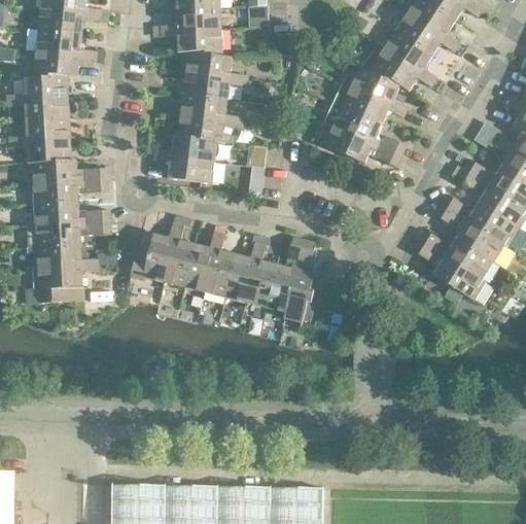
[(84,6),(85,0),(40,0),(40,8),(84,12),(84,6)]
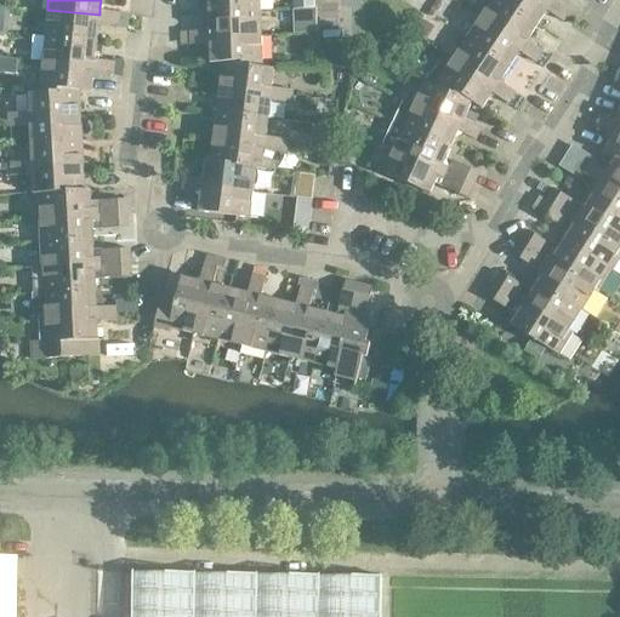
[(206,0),(208,10),(260,9),(259,0),(206,0)]
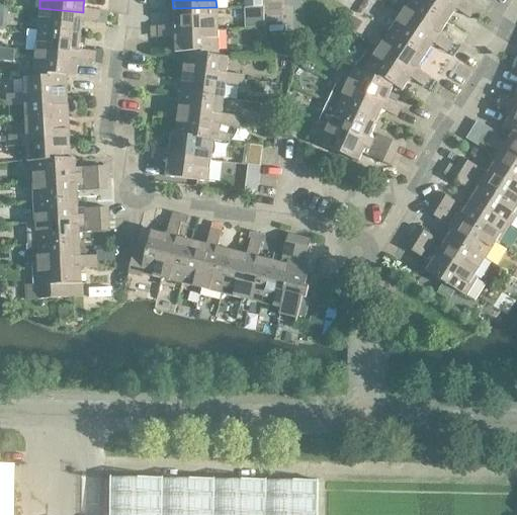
[(439,31),(447,19),(418,0),(407,0),(400,12),(436,36),(439,31)]
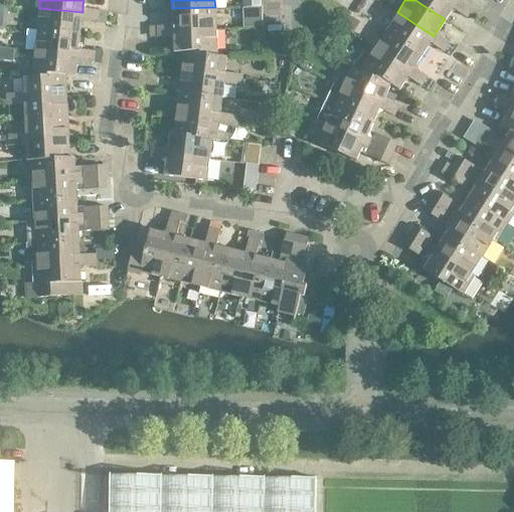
[(457,0),(456,2),(453,0),(415,0),(445,19),(453,7),(459,11),(466,1),(464,0),(457,0)]
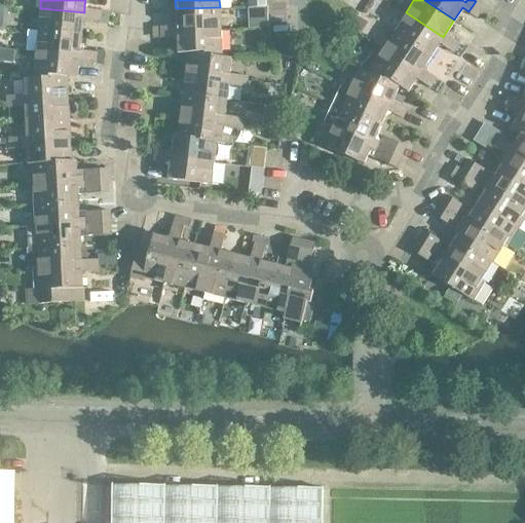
[(476,1),(469,11),(476,15),(482,6),(476,1)]
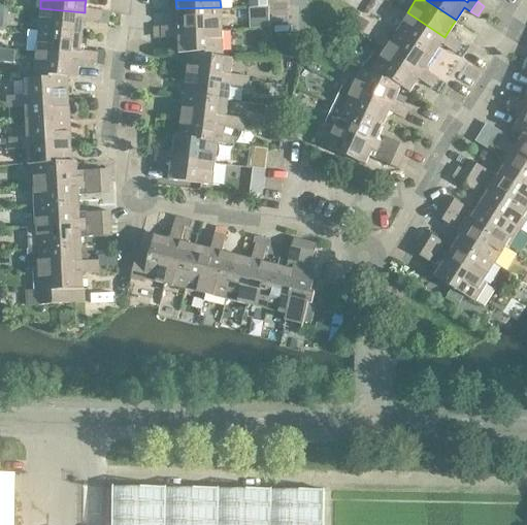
[(84,19),(92,19),(93,7),(85,6),(85,12),(40,8),(38,29),(81,33),(84,19)]
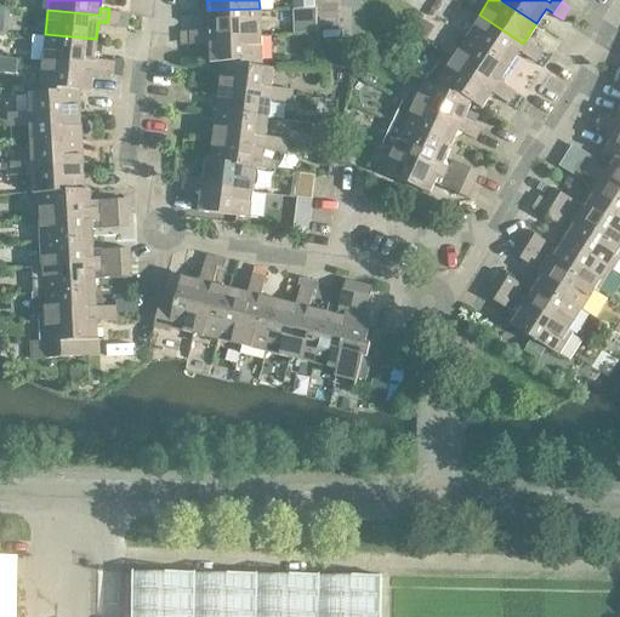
[(109,9),(108,22),(118,23),(119,10),(109,9)]
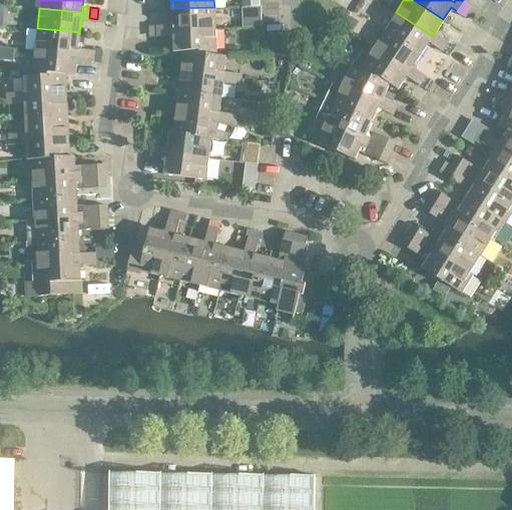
[(172,23),(164,23),(164,34),(172,34),(172,29),(215,27),(214,7),(171,8),(172,23)]
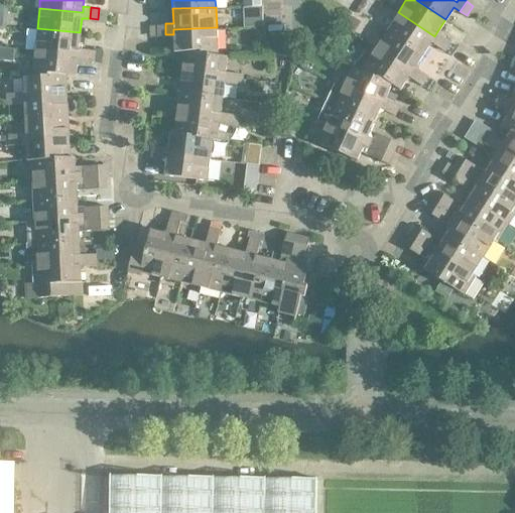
[(437,31),(434,36),(398,12),(386,29),(422,53),(431,41),(437,45),(443,35),(437,31)]
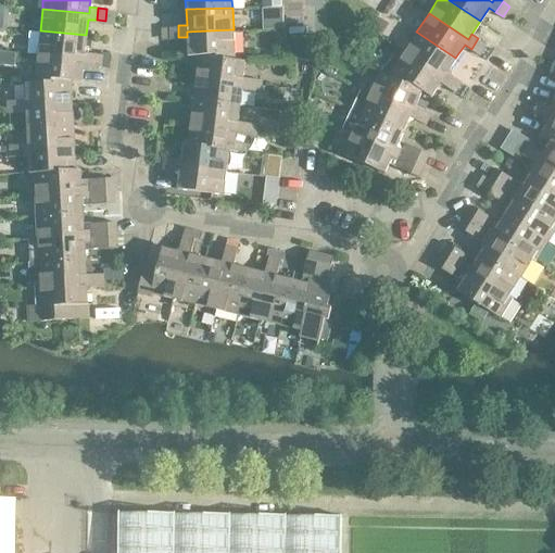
[(178,37),(178,25),(169,25),(169,38),(178,37)]
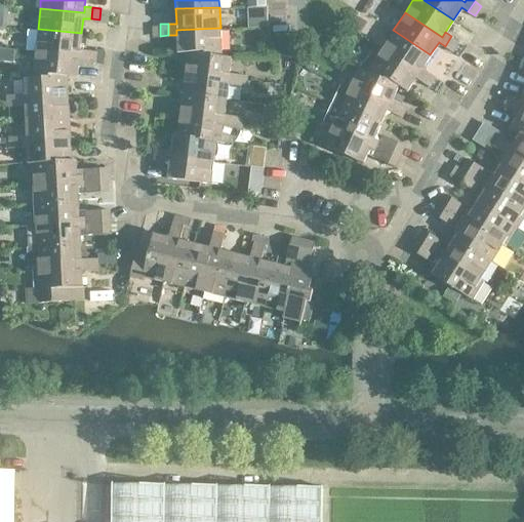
[(177,51),(187,50),(222,54),(220,28),(176,30),(176,35),(177,51)]
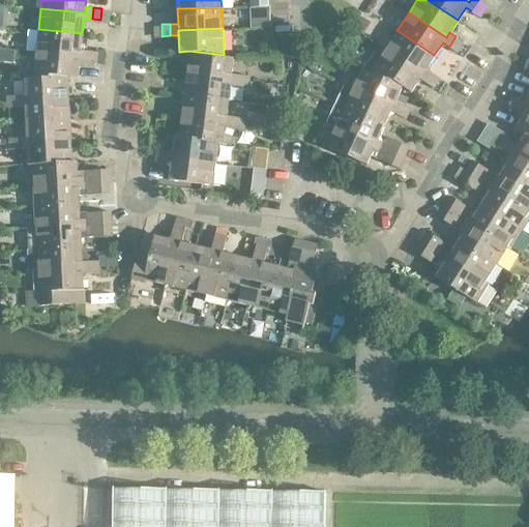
[(81,49),(82,33),(38,29),(35,50),(80,55),(81,49)]
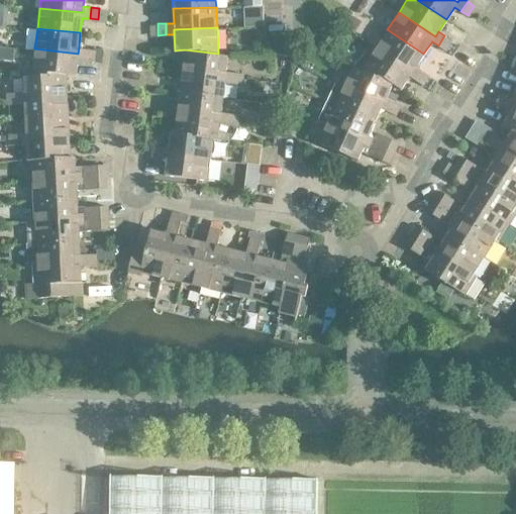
[(423,54),(387,29),(376,46),(412,71),(415,66),(423,54)]
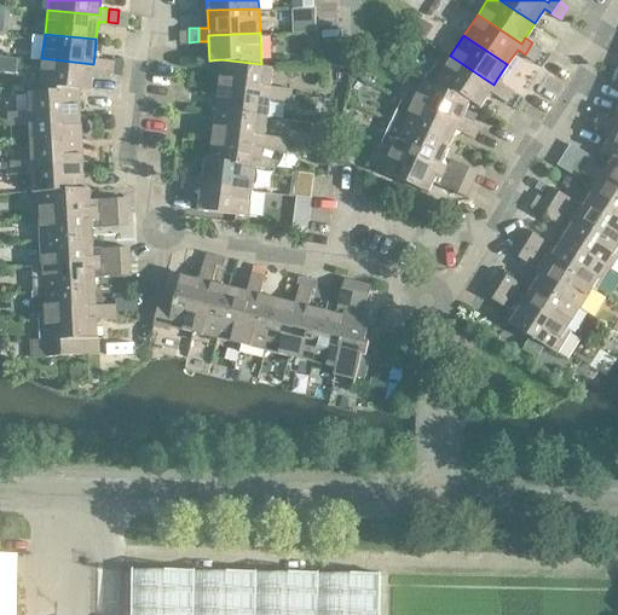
[(532,42),(525,54),(533,59),(541,48),(532,42)]
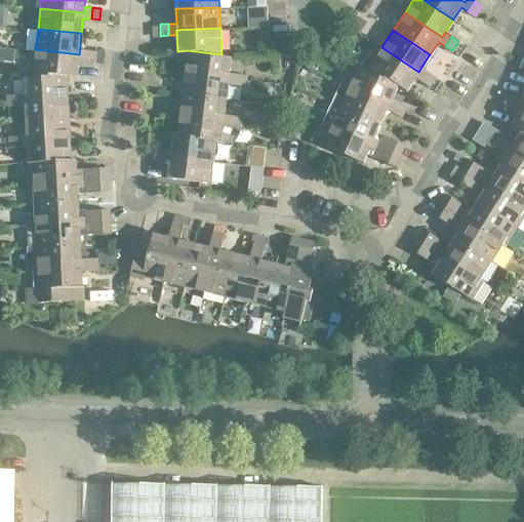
[(0,51),(23,52),(23,41),(0,40),(0,51)]
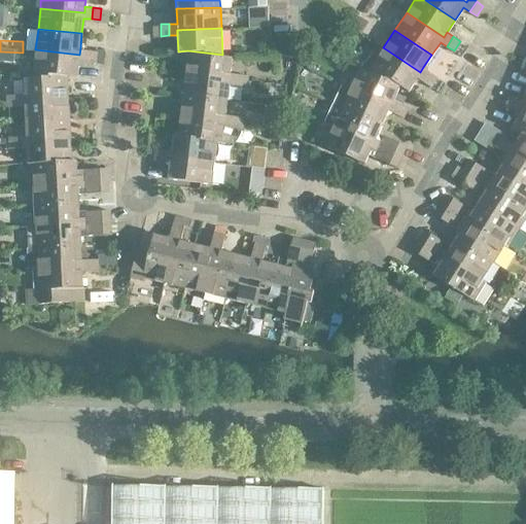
[(420,72),(383,47),(369,70),(367,71),(399,84),(408,91),(417,77),(423,81),(430,72),(423,67),(420,72)]
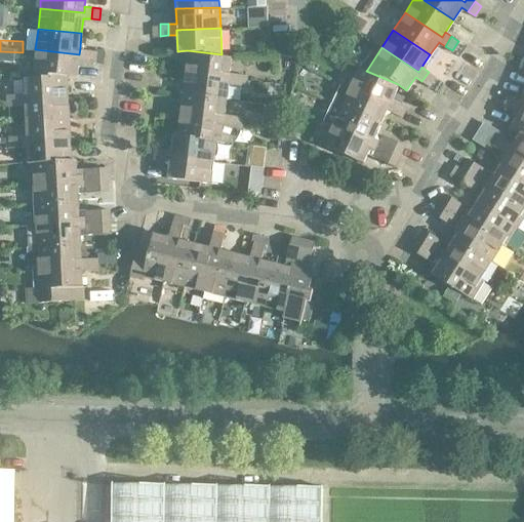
[(67,74),(77,75),(79,59),(86,61),(87,49),(80,48),(79,54),(35,49),(33,76),(32,77),(67,74)]
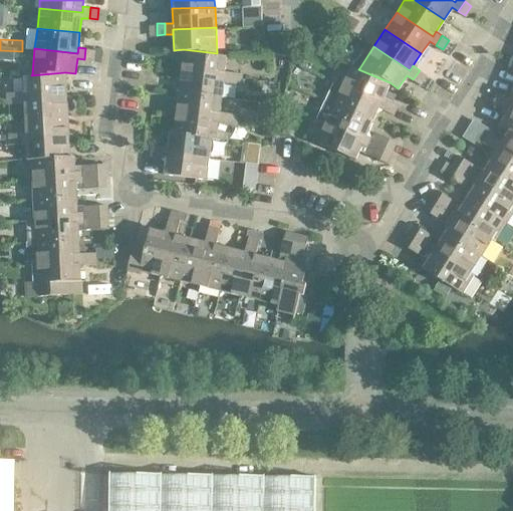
[(85,48),(84,59),(92,60),(94,49),(85,48)]
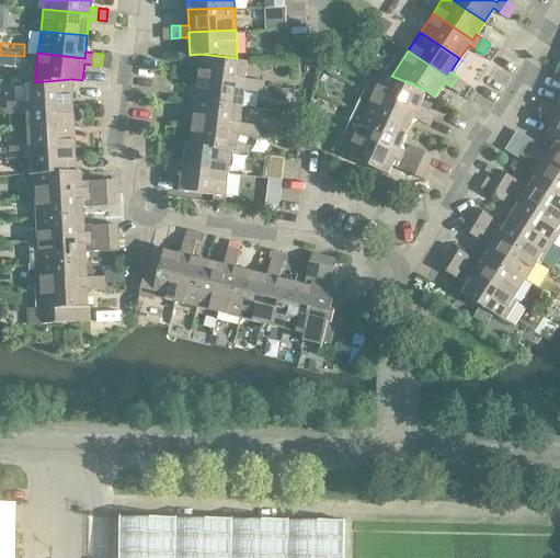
[(237,58),(200,54),(197,77),(244,82),(243,89),(252,90),(254,78),(244,77),(247,59),(237,58)]
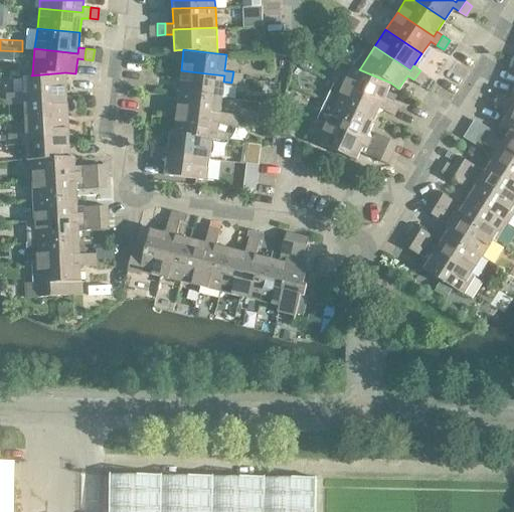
[(359,69),(360,68),(351,64),(342,83),(381,102),(384,97),(390,82),(359,69)]
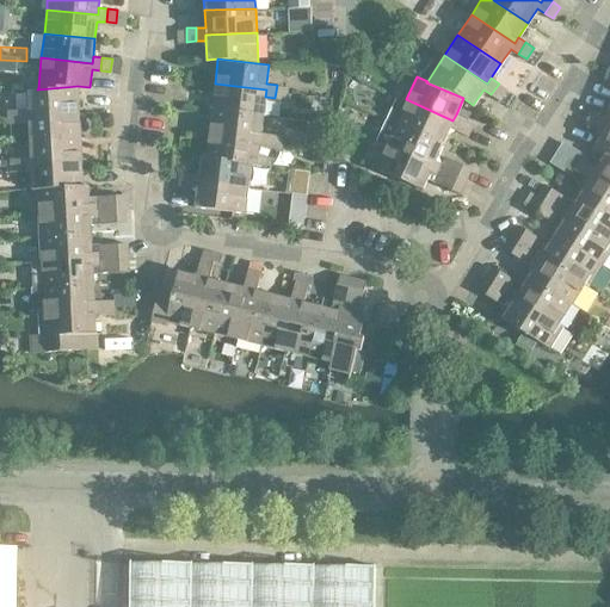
[(263,115),(265,97),(266,90),(215,84),(211,107),(263,115)]
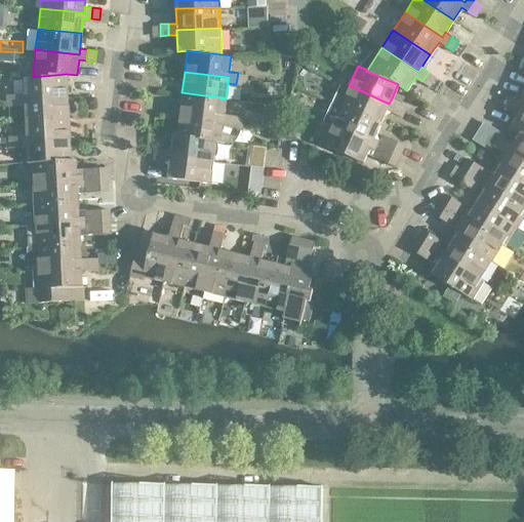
[(429,72),(421,81),(429,85),(435,76),(429,72)]
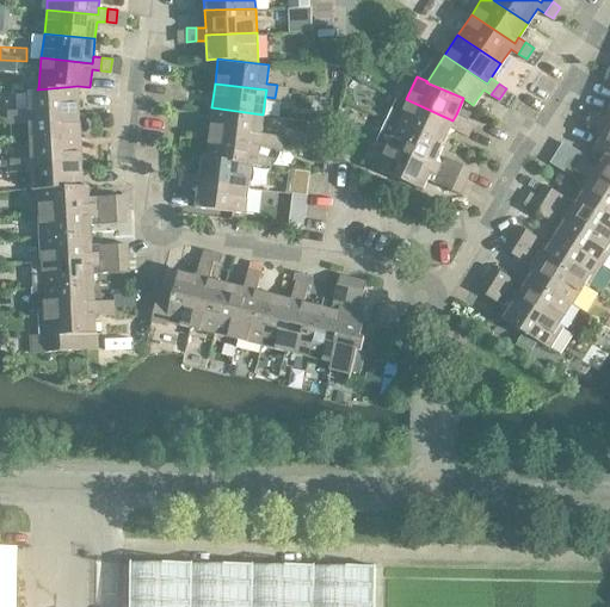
[(277,85),(275,98),(285,99),(287,86),(277,85)]
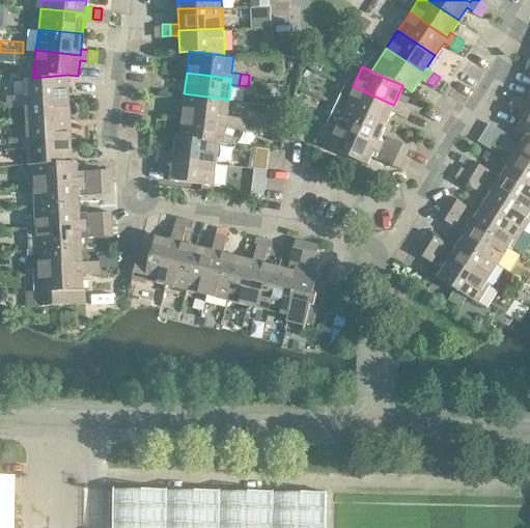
[(32,78),(33,77),(23,78),(24,93),(24,100),(68,96),(67,75),(32,78)]
